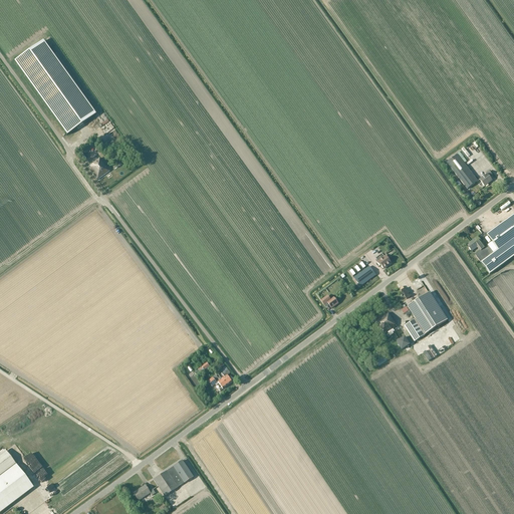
[(43,42),(14,62),(66,136),(95,114),(43,42)]
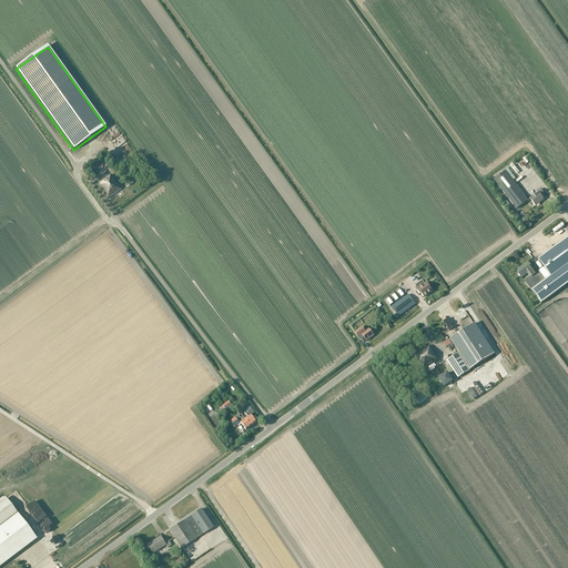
[(516,210),(528,201),(506,171),(494,180),(516,210)]
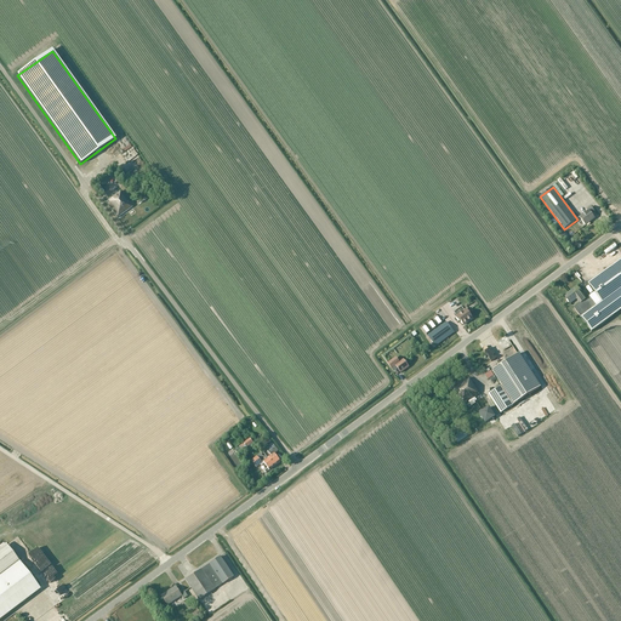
[(107,203),(106,204),(117,218),(132,208),(120,192),(109,200),(106,203),(107,203)]
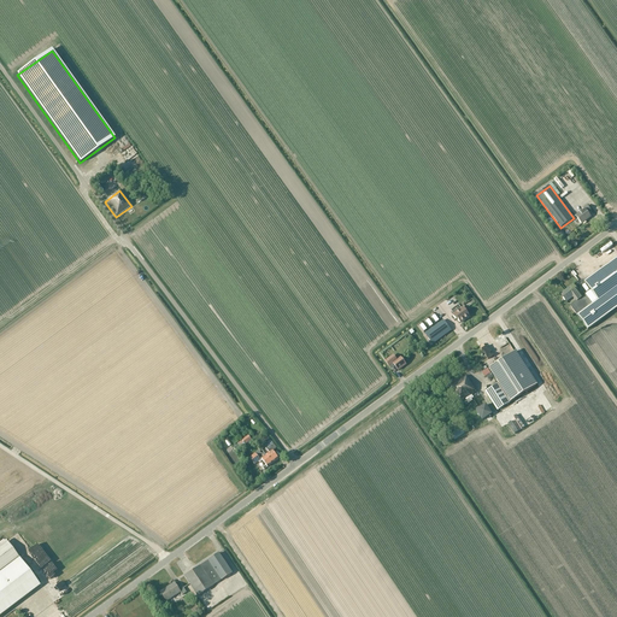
[(587,206),(582,209),(583,210),(576,216),(582,224),(586,221),(591,217),(588,215),(592,212),(587,206)]
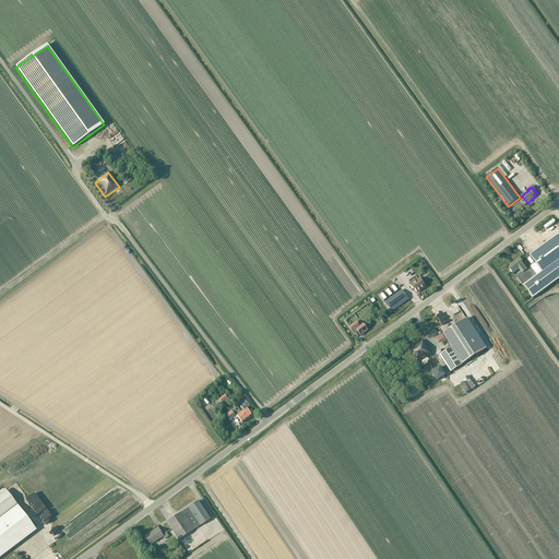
[(524,265),(520,258),(508,266),(513,273),(519,269),(522,273),(516,277),(523,286),(537,275),(537,276),(542,273),(558,260),(558,235),(531,257),(535,264),(527,270),(524,265)]
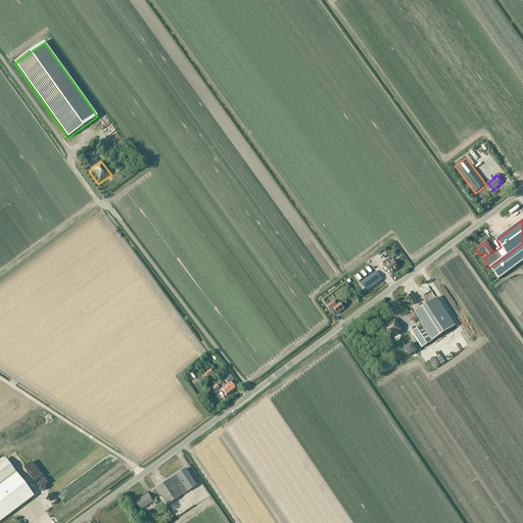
[(503,258),(489,268),(498,280),(516,267),(522,260),(522,243),(507,255),(503,258)]
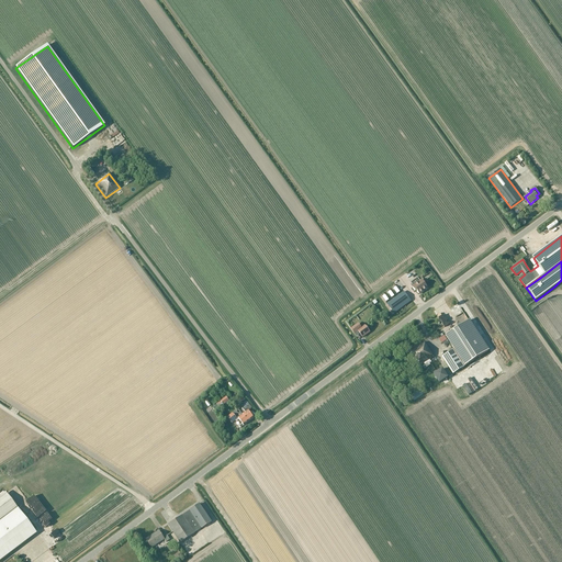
[(407,278),(409,276),(406,272),(405,273),(401,277),(405,282),(408,279),(407,278)]
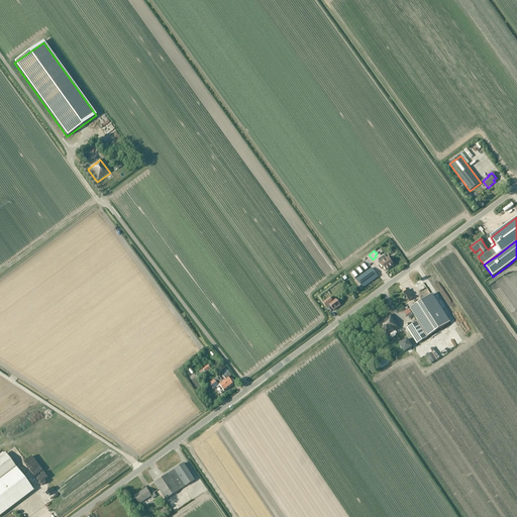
[(381,264),(379,265),(382,269),(384,268),(386,271),(394,266),(388,257),(381,264)]
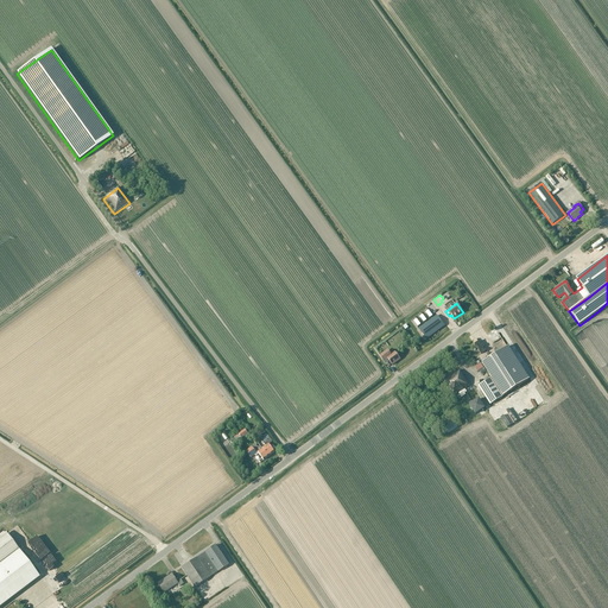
[(425,339),(444,325),(438,317),(420,330),(425,339)]
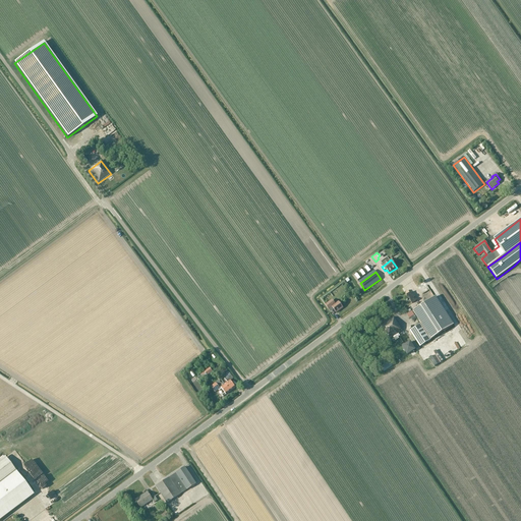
[(421,324),(410,331),(420,347),(431,340),(445,361),(466,347),(453,326),(435,297),(413,311),(421,324)]
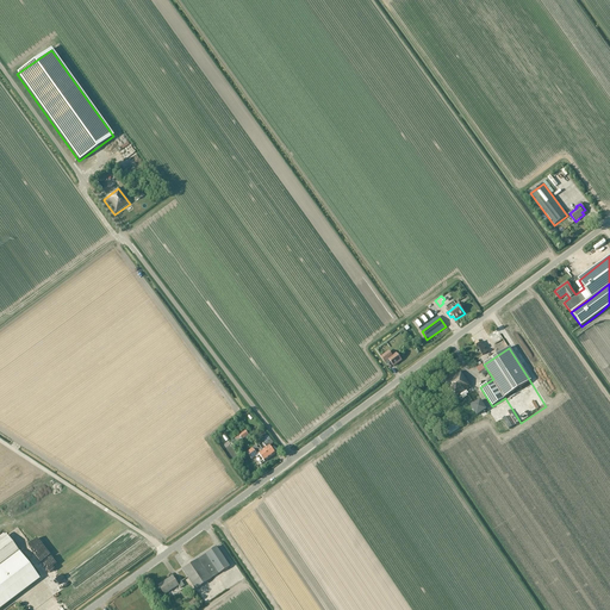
[(387,365),(391,362),(393,367),(402,361),(396,354),(393,356),(388,350),(380,358),(387,365)]
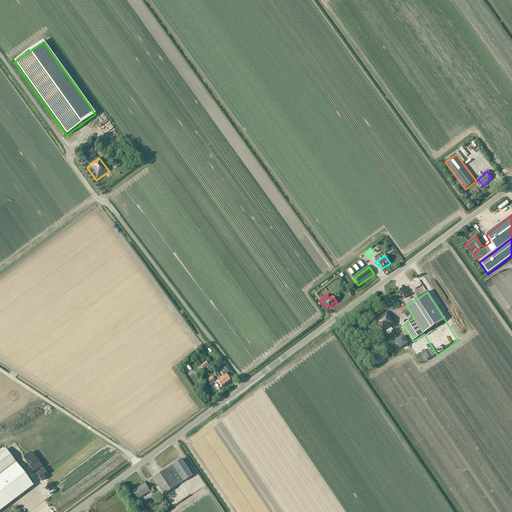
[(394,321),(387,312),(373,322),(382,334),(395,325),(393,322),(394,321)]
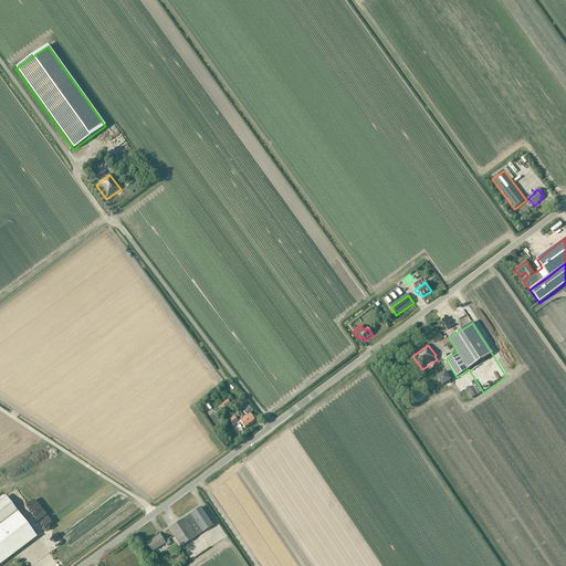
[(447,371),(438,377),(444,386),(452,380),(447,371)]
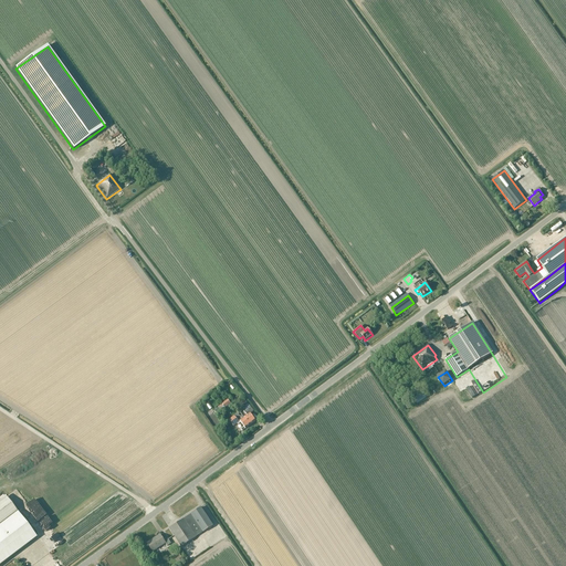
[(453,385),(444,391),(447,395),(456,388),(453,385)]
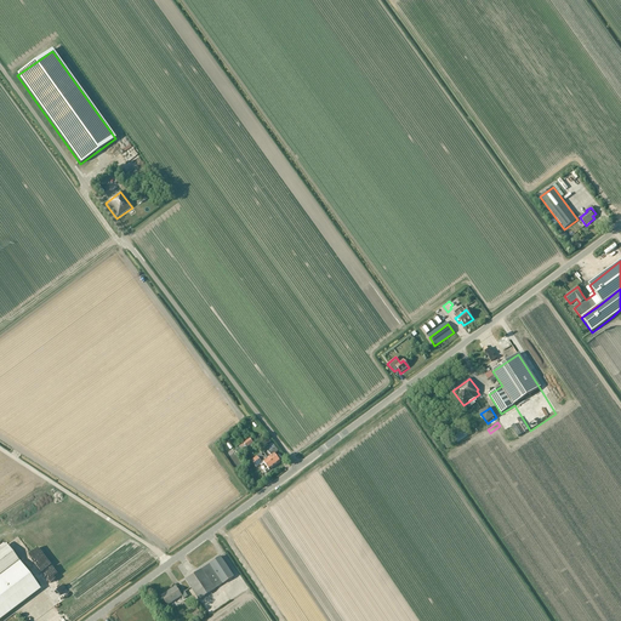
[(503,431),(493,438),(495,442),(506,434),(503,431)]
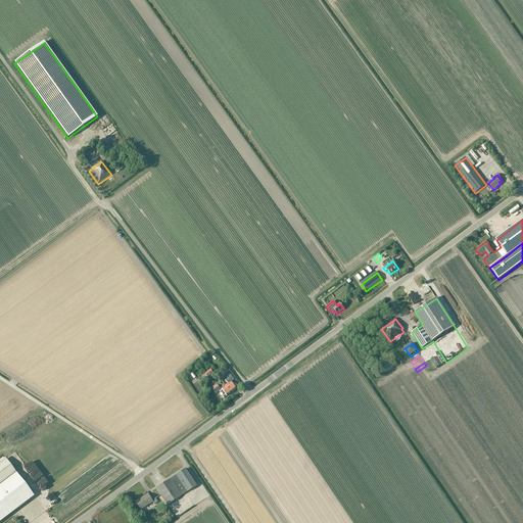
[(224,377),(229,384),(226,386),(232,393),(237,389),(232,382),(235,380),(229,373),(224,377)]
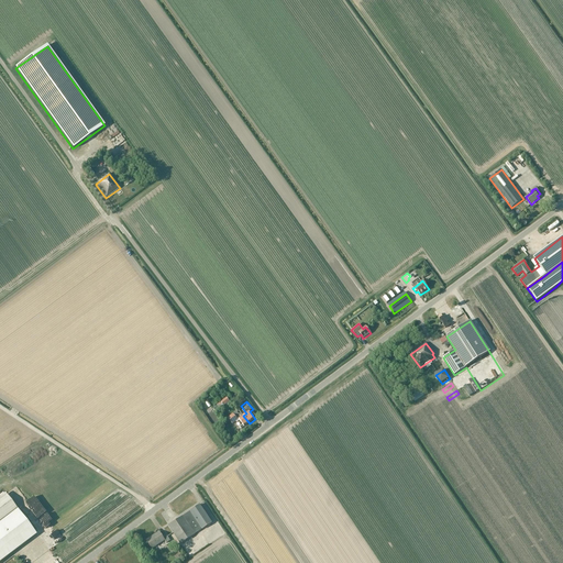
[(233,414),(228,418),(232,424),(236,421),(236,422),(240,420),(242,424),(244,427),(250,423),(243,416),(241,414),(239,415),(236,411),(233,415),(233,414)]
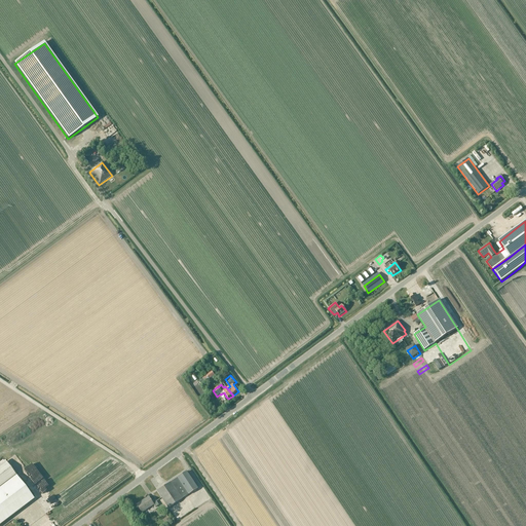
[(0,522),(8,516),(34,499),(5,461),(0,465),(0,522)]
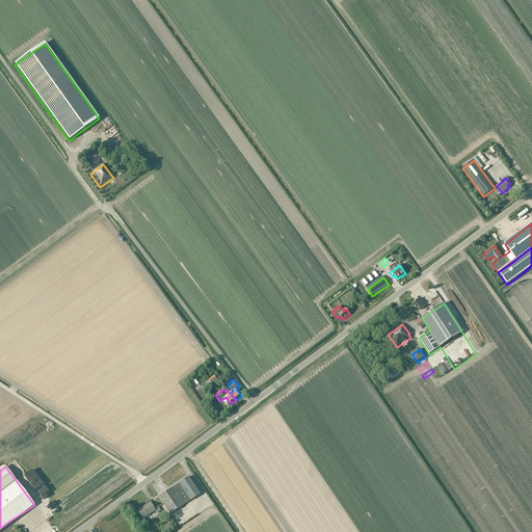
[(201,495),(189,477),(159,497),(170,514),(201,495)]
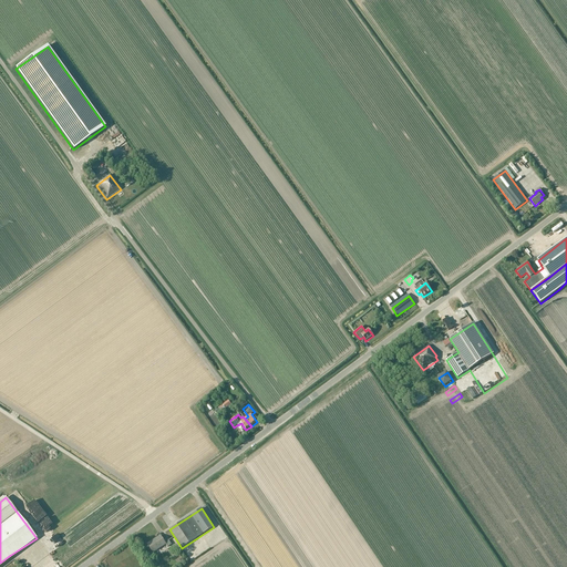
[(163,540),(161,536),(147,544),(153,553),(166,545),(167,547),(172,545),(167,537),(163,540)]
